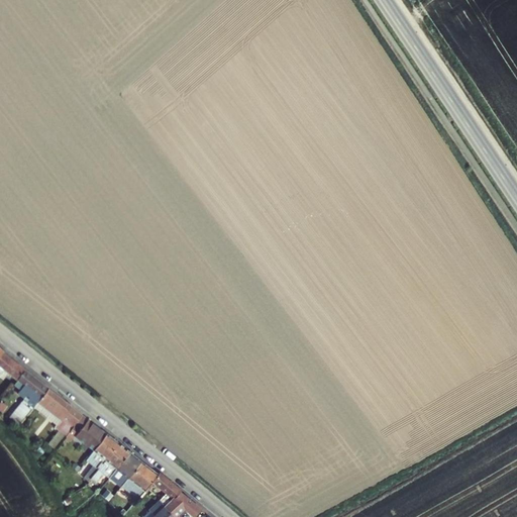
[(0,374),(5,370),(15,378),(17,380),(24,371),(2,352),(0,355),(0,374)]
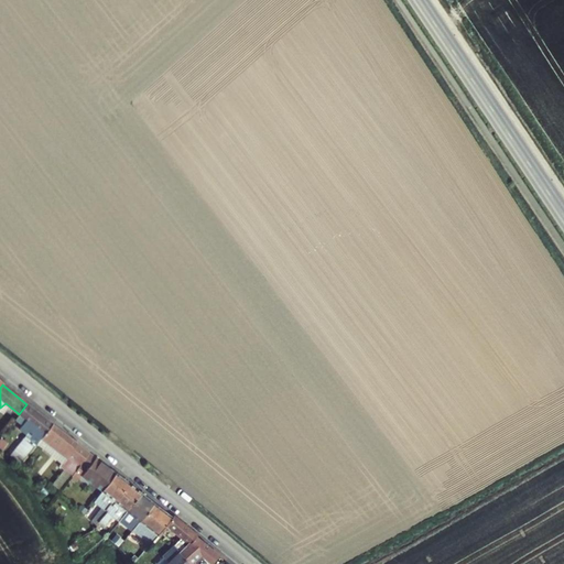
[(25,421),(22,425),(19,429),(26,434),(11,453),(22,462),(41,437),(52,423),(26,404),(19,414),(19,415),(25,421)]
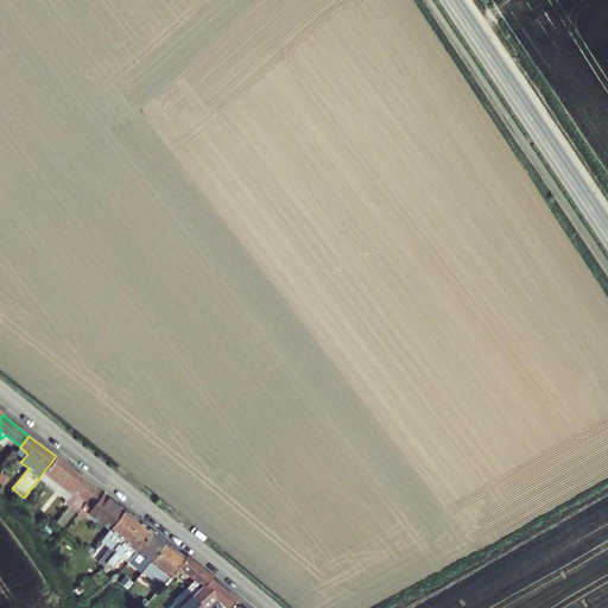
[(20,448),(17,453),(24,458),(27,454),(20,448)]
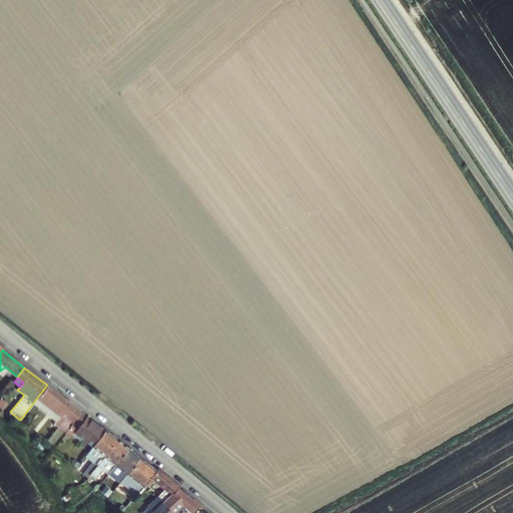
[(82,412),(47,385),(37,398),(60,416),(54,424),(65,433),(69,428),(70,426),(82,412)]
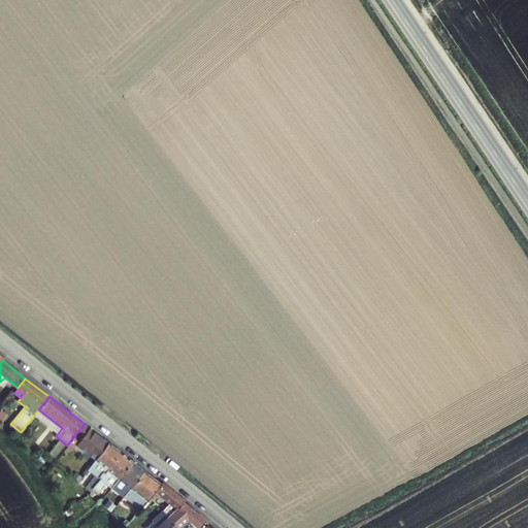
[(76,444),(88,454),(95,459),(108,442),(85,424),(72,438),(71,440),(76,444)]
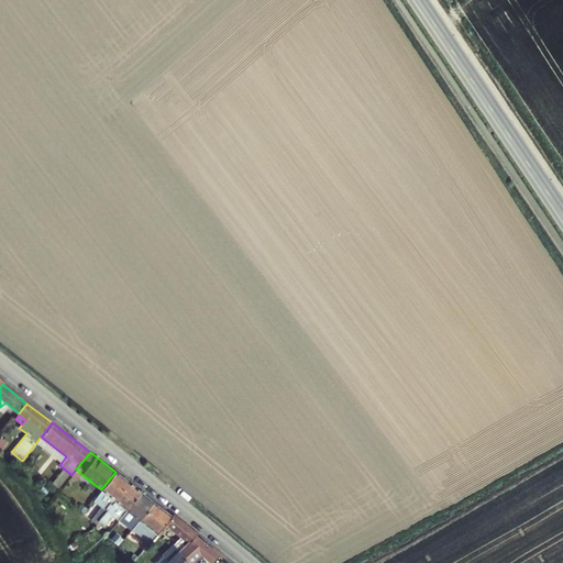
[(112,499),(114,500),(130,483),(124,479),(116,472),(101,489),(112,499)]
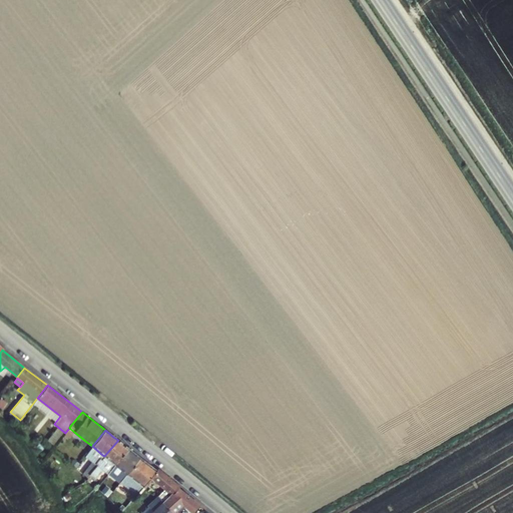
[(85,441),(74,432),(70,436),(82,445),(85,441)]
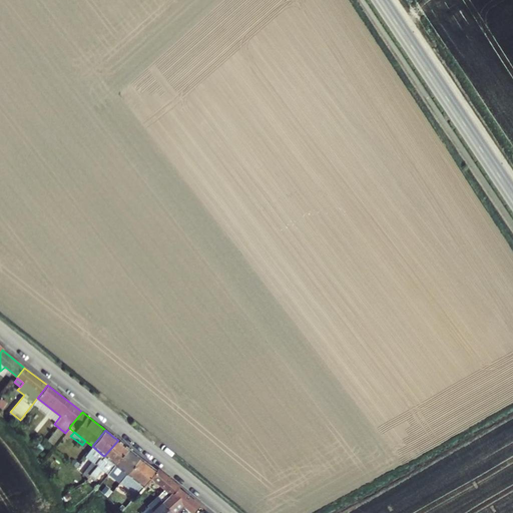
[(104,456),(97,465),(92,471),(98,475),(106,466),(111,470),(115,465),(129,448),(118,440),(104,456)]
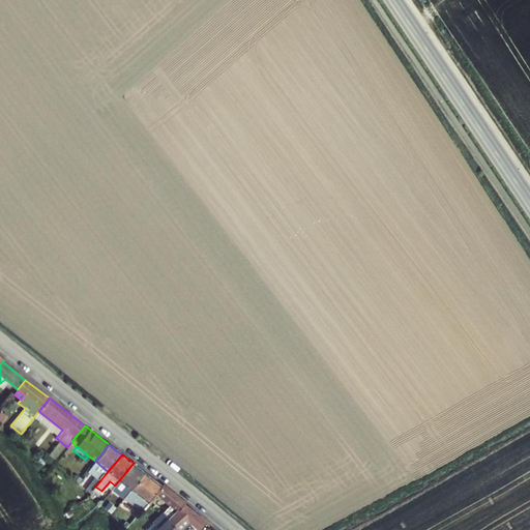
[(95,461),(88,470),(97,477),(98,478),(106,470),(95,461)]
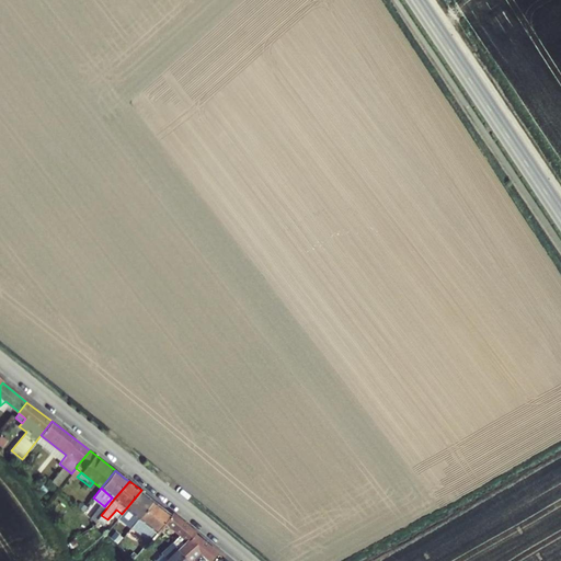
[(126,508),(138,518),(153,500),(141,490),(126,508)]
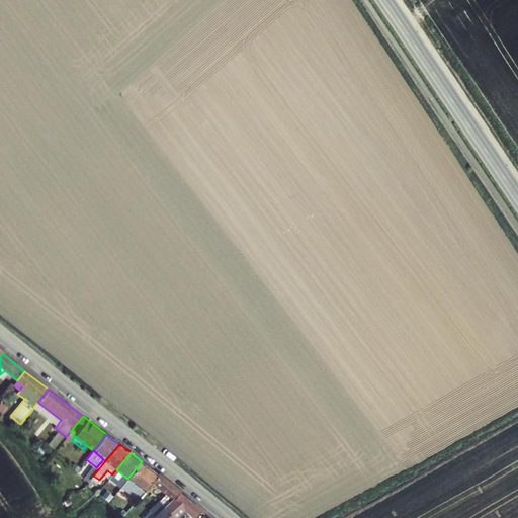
[(142,461),(127,479),(124,484),(117,493),(122,497),(127,491),(125,489),(128,485),(135,490),(132,494),(138,499),(144,492),(153,482),(158,476),(146,464),(142,461)]
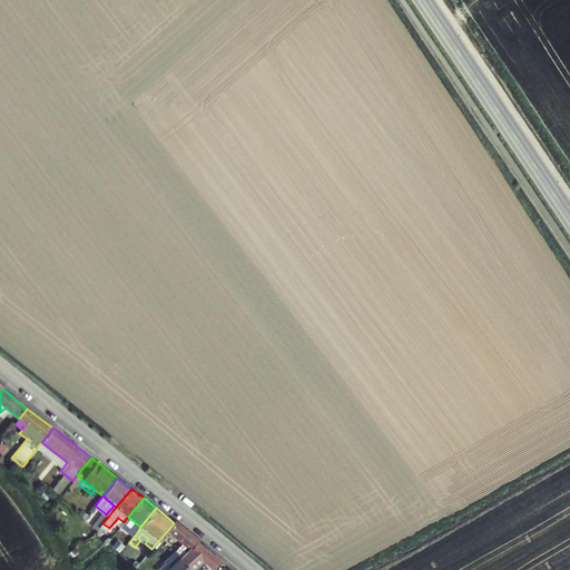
[(89,524),(96,531),(102,523),(108,517),(106,514),(105,513),(89,524)]
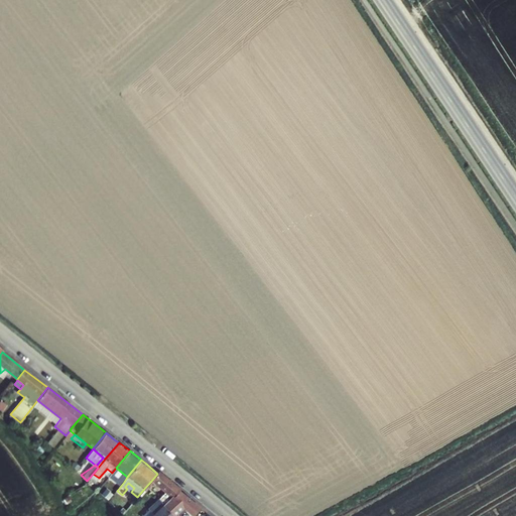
[(127,477),(116,468),(112,473),(124,482),(127,477)]
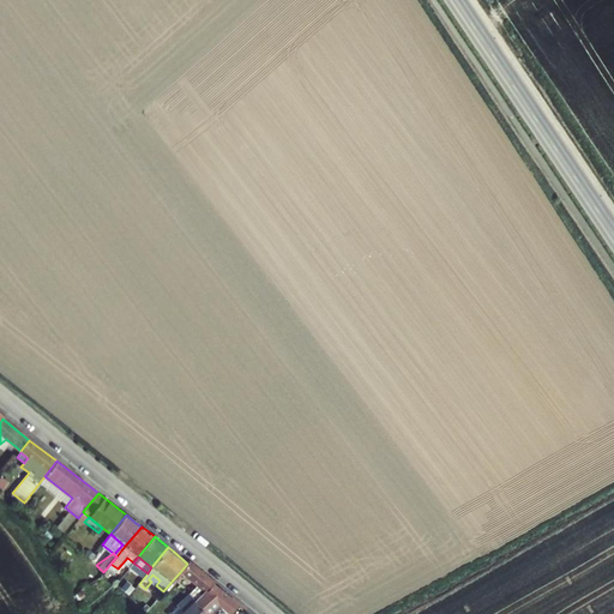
[(190,561),(187,564),(193,570),(198,566),(191,559),(190,561)]
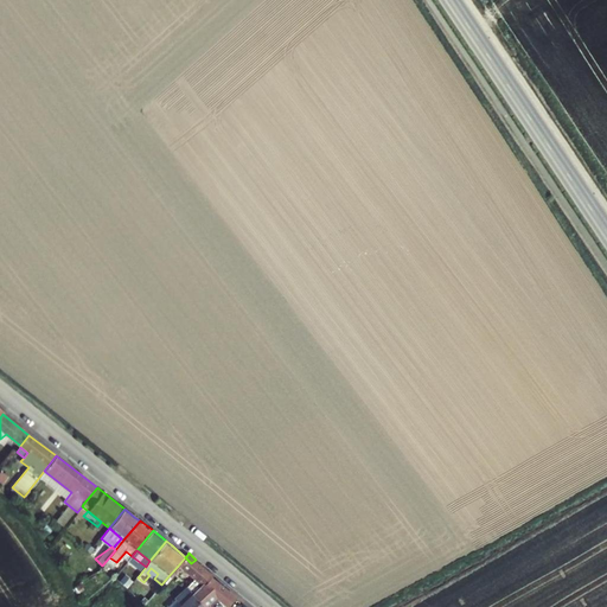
[(185,557),(179,564),(195,579),(193,580),(200,588),(203,586),(212,577),(213,576),(196,560),(191,563),(185,557)]
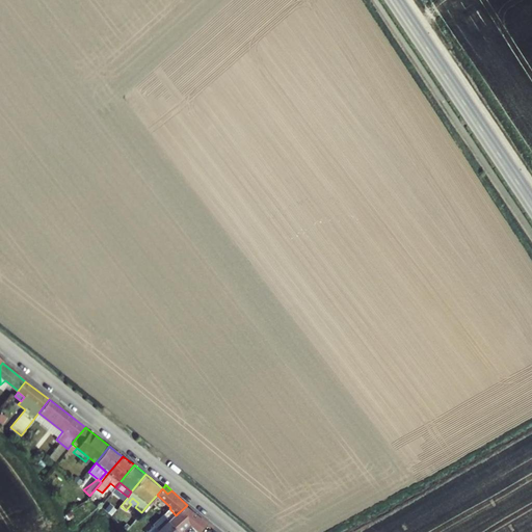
[(81,491),(86,499),(88,497),(89,496),(83,489),(81,491)]
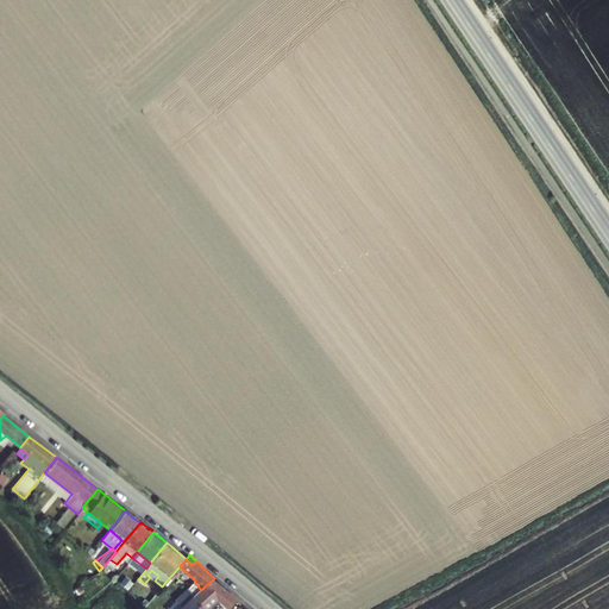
[(225,590),(213,579),(203,588),(217,598),(228,608),(237,601),(225,590)]
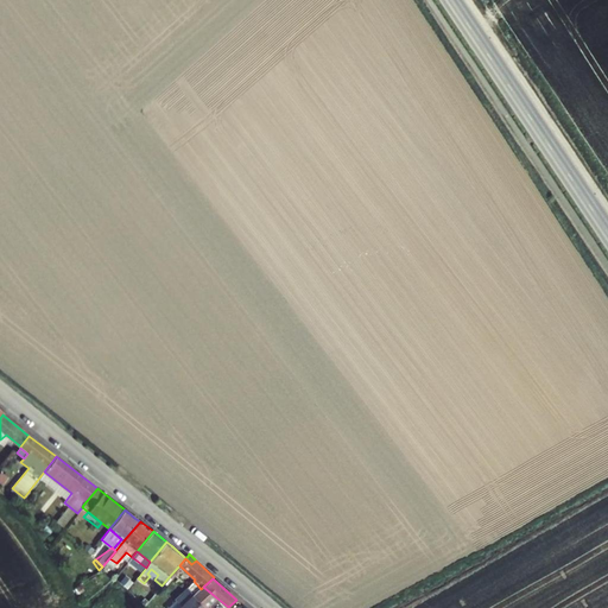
[(203,587),(201,589),(194,595),(192,595),(204,607),(216,597),(203,587)]
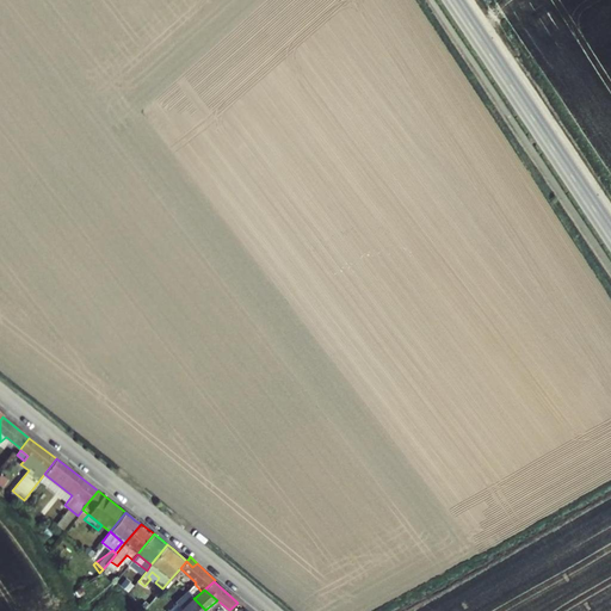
[(184,610),(181,610),(205,610),(193,598),(195,598),(189,592),(177,603),(184,610)]
